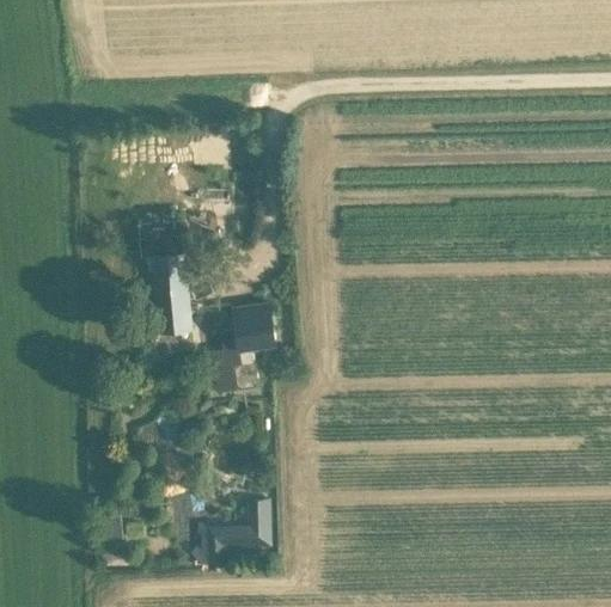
[(148,257),(154,257),(185,253),(183,230),(146,233),(148,257)]
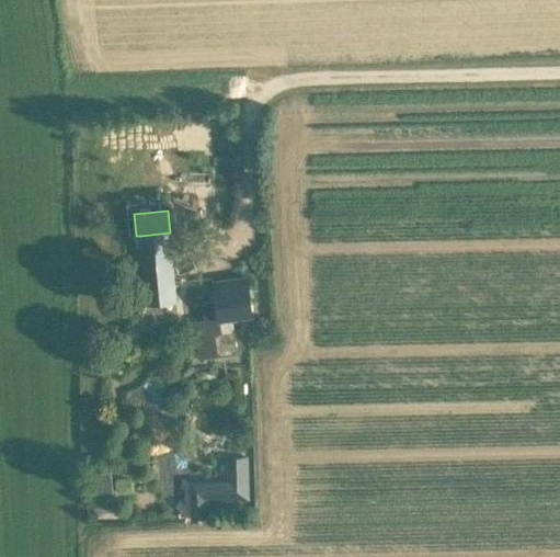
[(156,268),(151,268),(144,269),(147,307),(176,304),(173,265),(166,266),(163,249),(155,250),(156,268)]
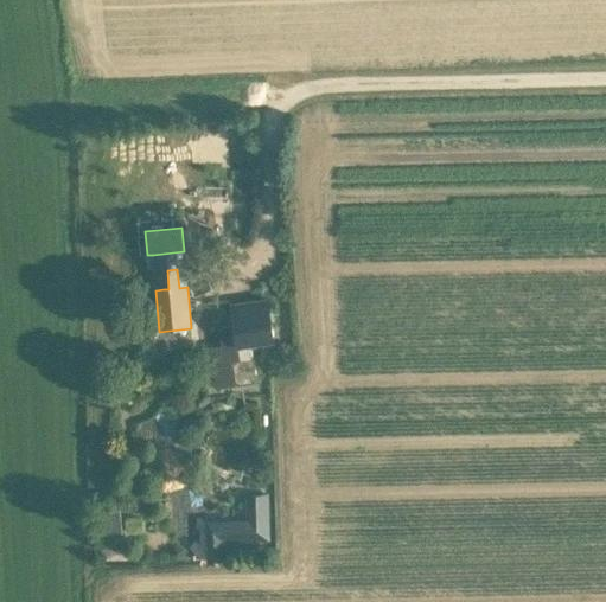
[(234,307),(236,328),(219,331),(224,364),(236,363),(238,386),(259,383),(256,362),(254,362),(252,346),(275,343),(269,302),(252,305),(234,307)]
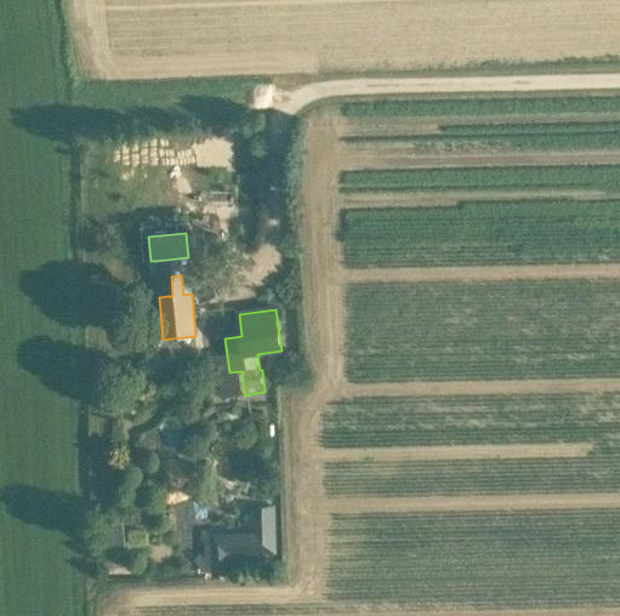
[(254,509),(255,534),(212,535),(214,577),(231,576),(231,554),(277,553),(276,508),(254,509)]
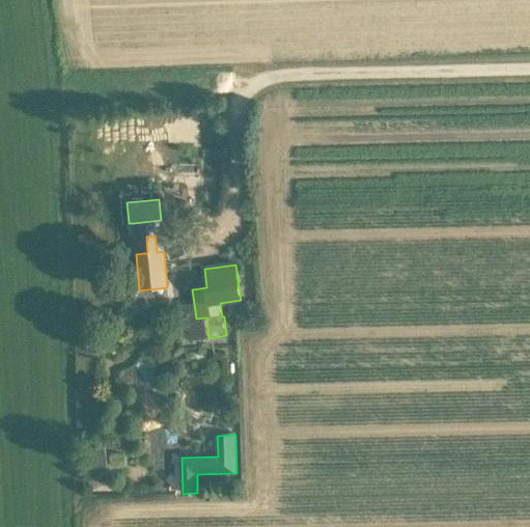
[(108,464),(95,465),(96,474),(109,473),(108,464)]
